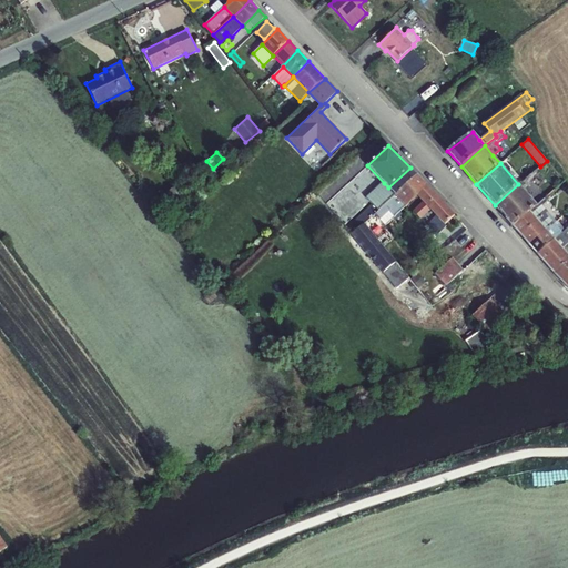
[(411,168),(388,188),(395,195),(396,194),(417,174),(411,168)]
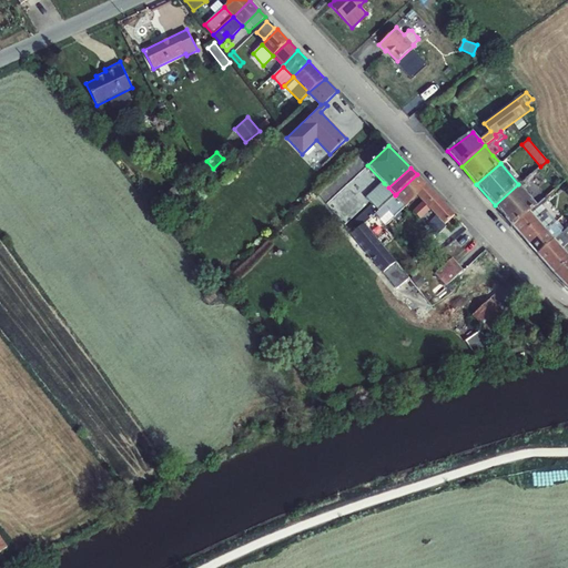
[(396,194),(395,195),(394,195),(401,202),(405,206),(416,195),(427,185),(417,174),(396,194)]
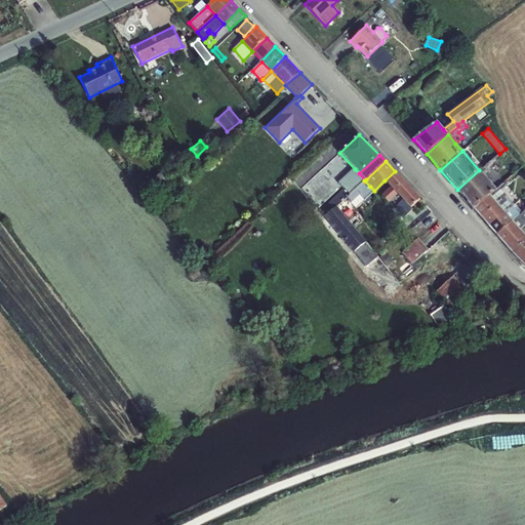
[(345,189),(340,192),(347,198),(364,180),(365,180),(359,173),(355,169),(338,183),(345,189)]
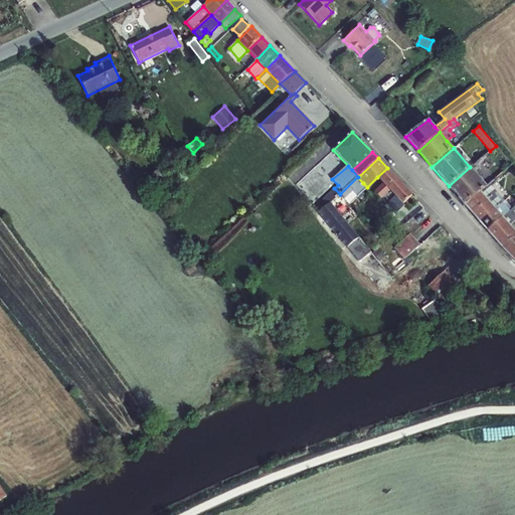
[(470,167),(449,186),(465,205),(481,192),(481,191),(487,186),(486,185),(470,167)]
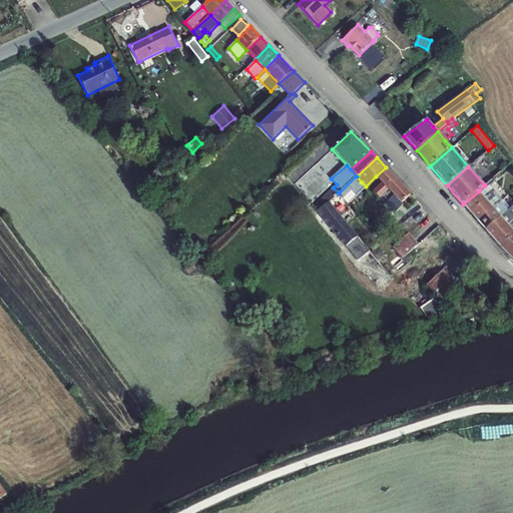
[(149,175),(158,184),(167,177),(158,167),(149,175)]
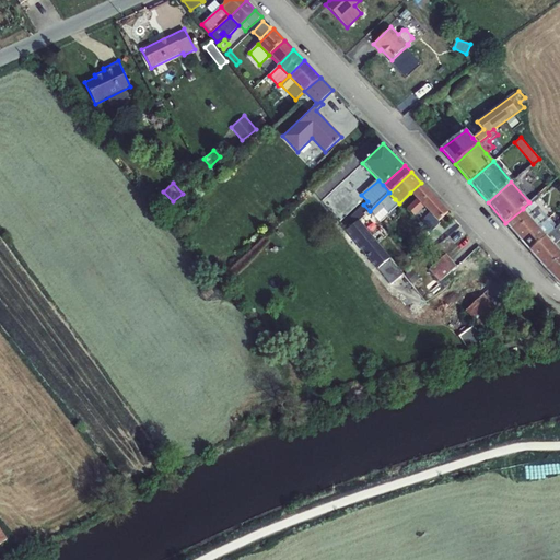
[(421,183),(410,193),(417,200),(423,207),(434,197),(421,183)]
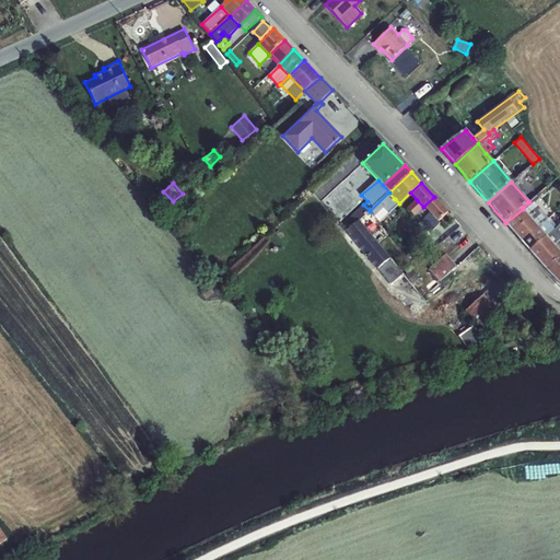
[(395,199),(388,193),(370,211),(374,217),(370,220),(374,226),(380,222),(388,214),(387,214),(383,210),(395,199)]
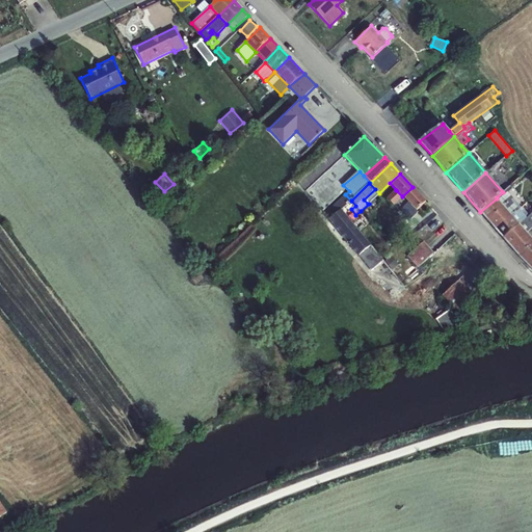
[(497,197),(497,198),(504,207),(511,216),(520,210),(511,200),(513,198),(508,192),(514,188),(511,184),(502,191),(503,192),(497,197)]
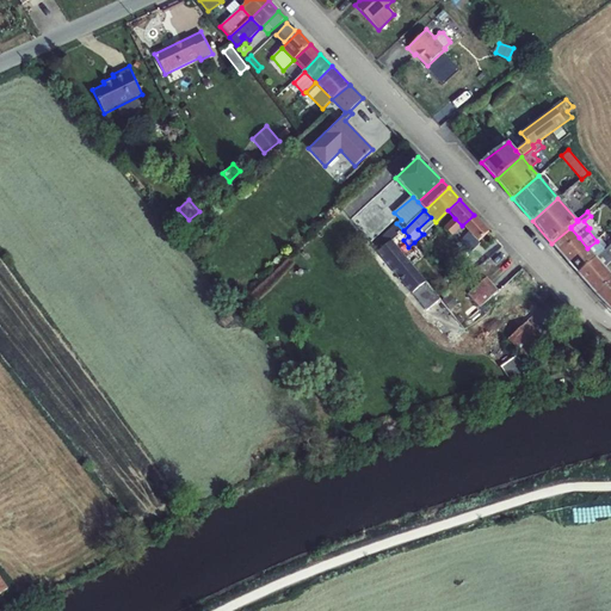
[(474,215),(462,226),(463,227),(469,233),(477,242),(489,232),(474,215)]
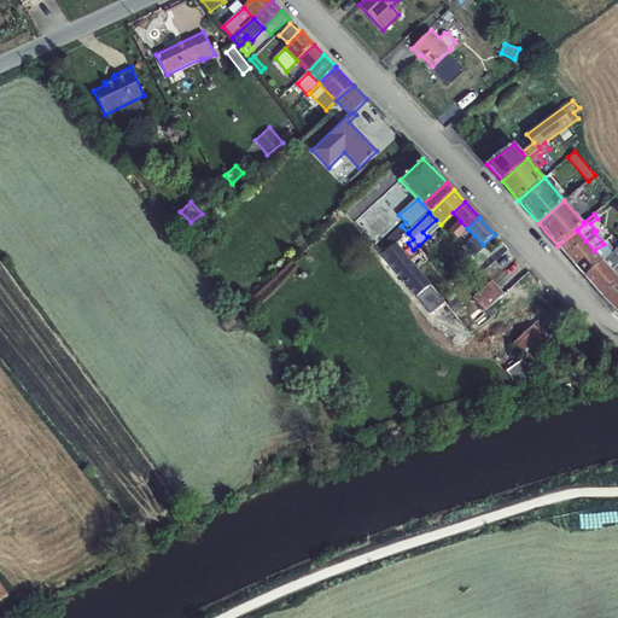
[(441,225),(436,220),(423,232),(427,237),(441,225)]
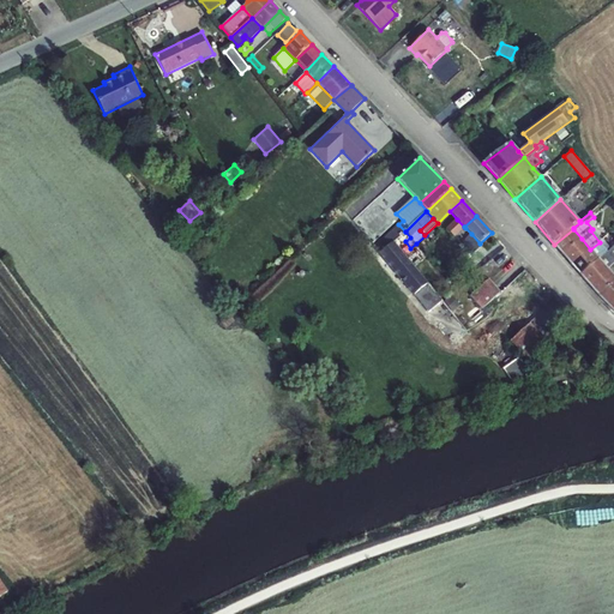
[(465,228),(464,227),(457,220),(446,228),(455,236),(465,228)]
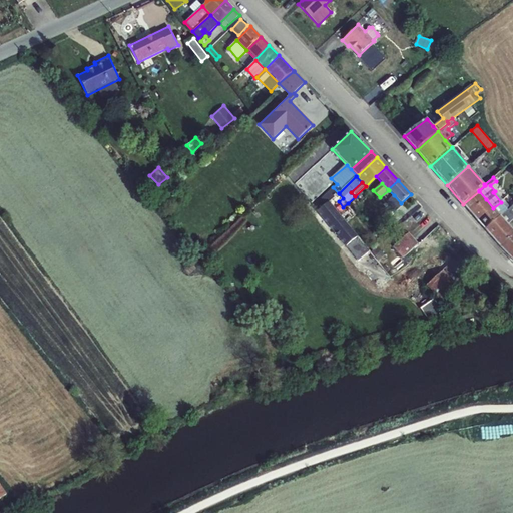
[(330,201),(339,193),(333,187),(321,199),(323,205),(317,211),(346,246),(352,241),(365,254),(358,261),(370,276),(382,267),(377,262),(371,252),(330,201)]
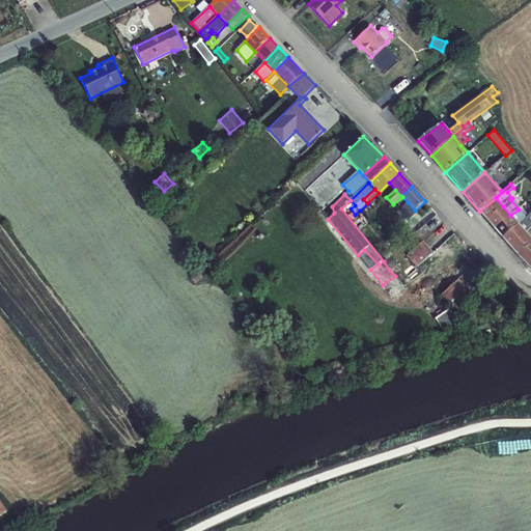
[(496,198),(479,212),(486,220),(503,206),(496,198)]
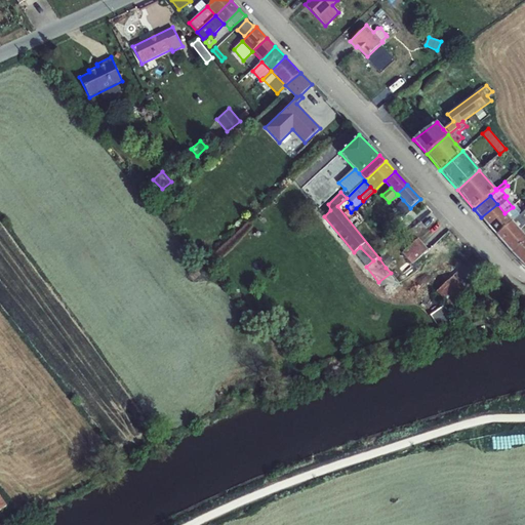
[(505,213),(512,221),(519,215),(522,213),(507,196),(505,197),(513,207),(505,213)]
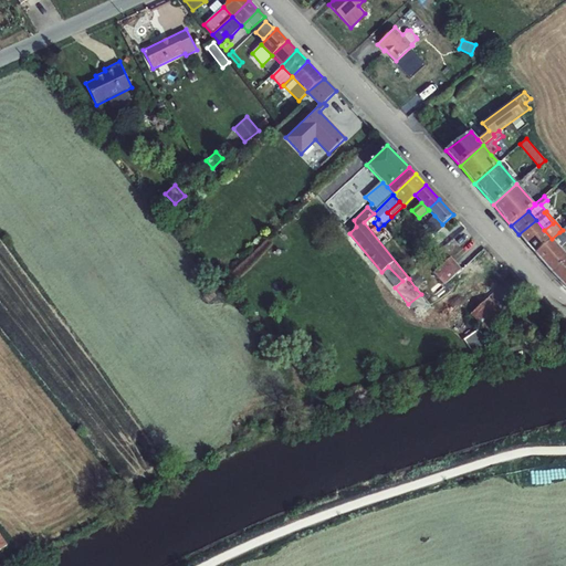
[(437,231),(442,224),(435,216),(427,222),(437,231)]
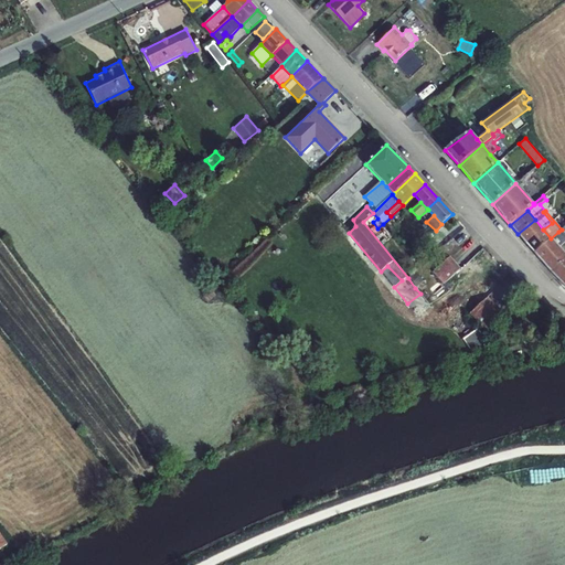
[(526,244),(543,230),(535,220),(518,234),(526,244)]
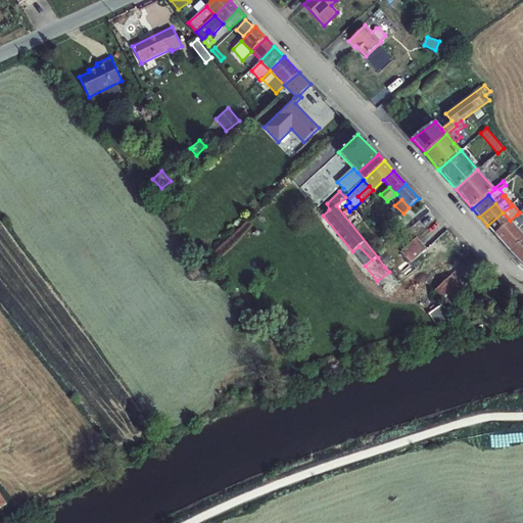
[(517,215),(510,221),(518,230),(522,235),(522,208),(520,212),(517,215)]
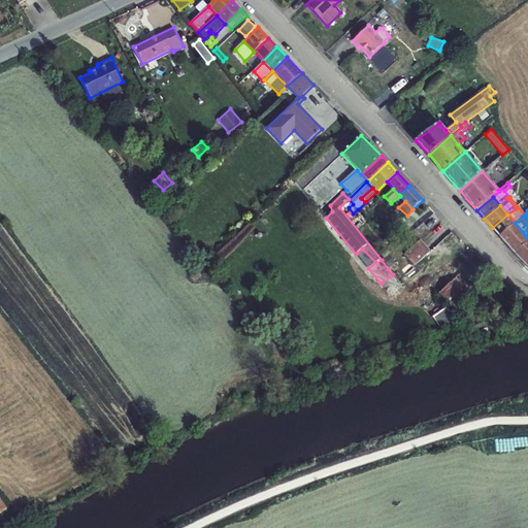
[(507,215),(492,228),(499,236),(515,223),(507,215)]
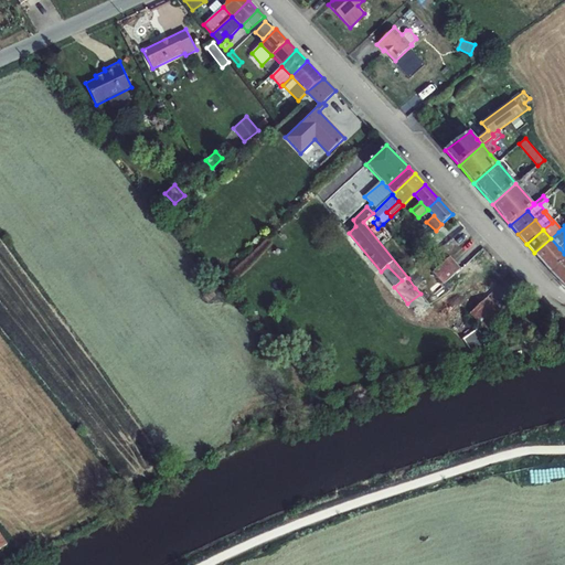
[(560,248),(551,238),(534,253),(543,263),(560,248)]
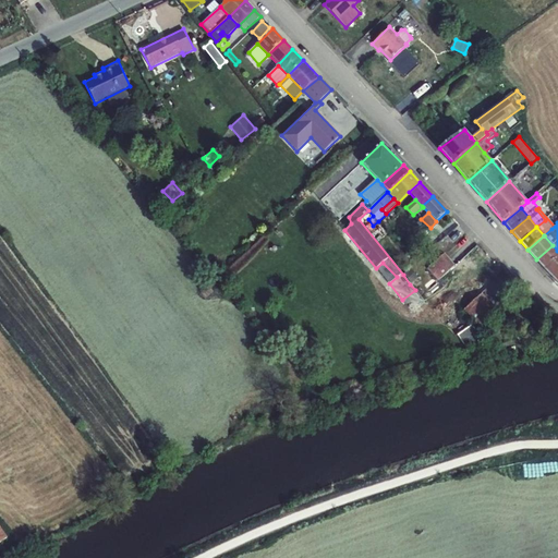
[(557,251),(553,245),(536,259),(545,268),(557,255),(557,251)]
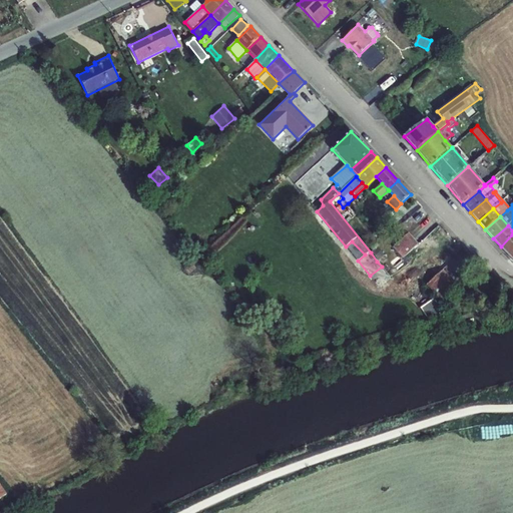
[(409,232),(392,247),(402,259),(419,243),(409,232)]
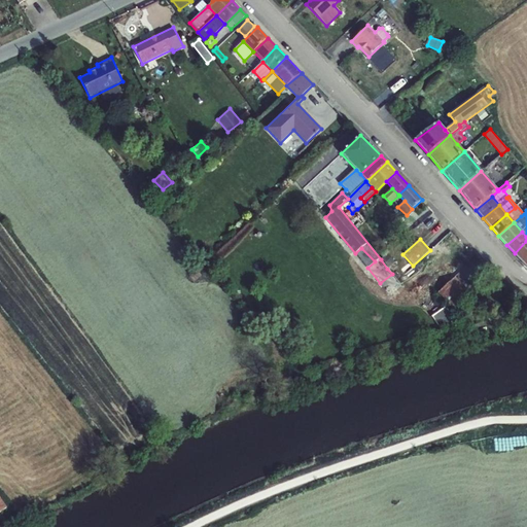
[(526,241),(515,253),(522,261),(526,256),(526,241)]
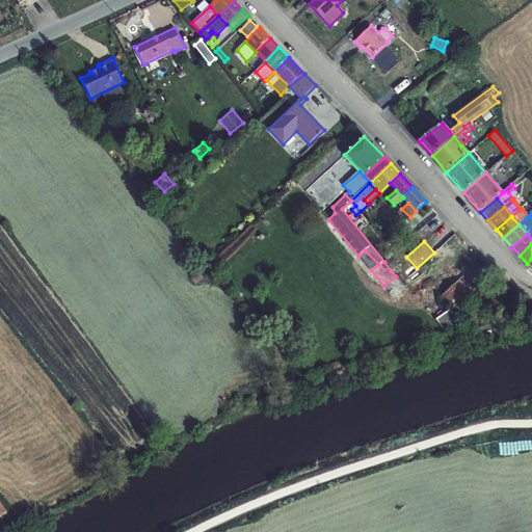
[(392,256),(384,262),(391,271),(398,265),(392,256)]
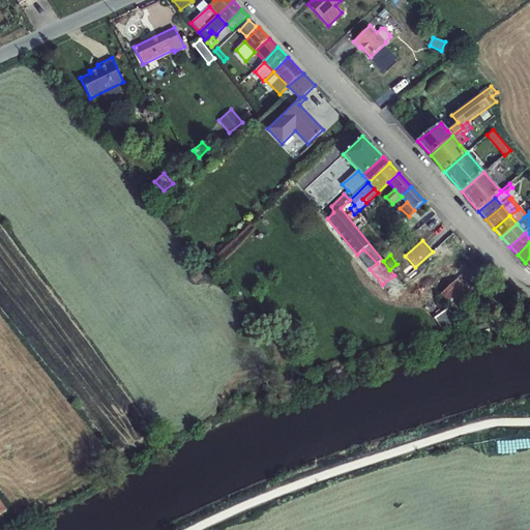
[(468,290),(458,277),(440,294),(460,316),(470,307),(466,301),(468,299),(463,293),(468,290)]
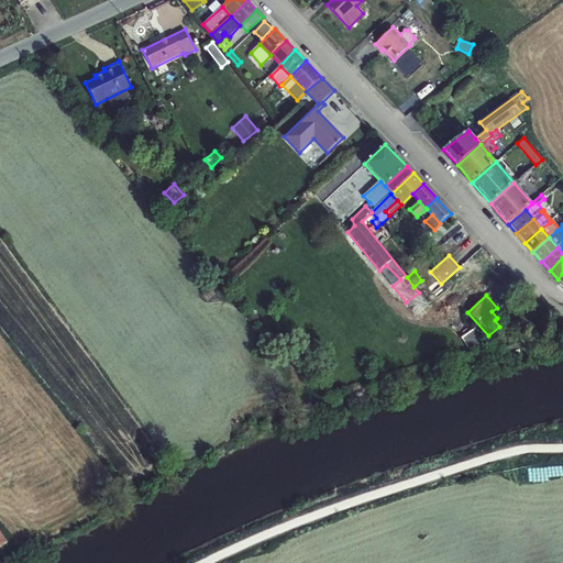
[(477,327),(461,337),(470,352),(487,342),(477,327)]
